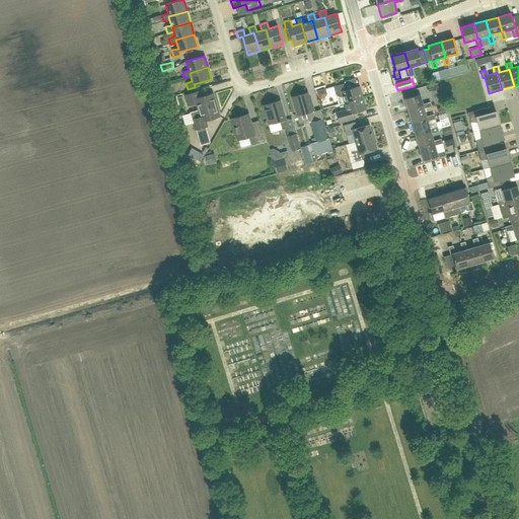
[(336,95),(338,96),(340,97),(342,96),(344,103),(363,97),(360,86),(347,89),(345,83),(334,87),(336,95)]
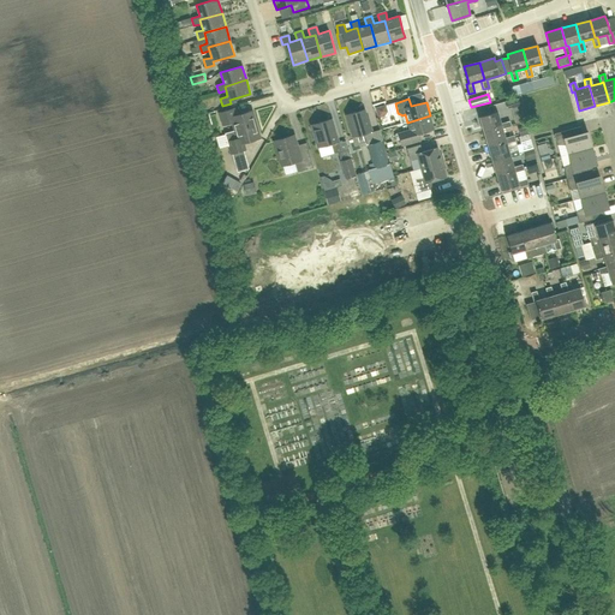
[(506,102),(508,109),(520,106),(518,99),(506,102)]
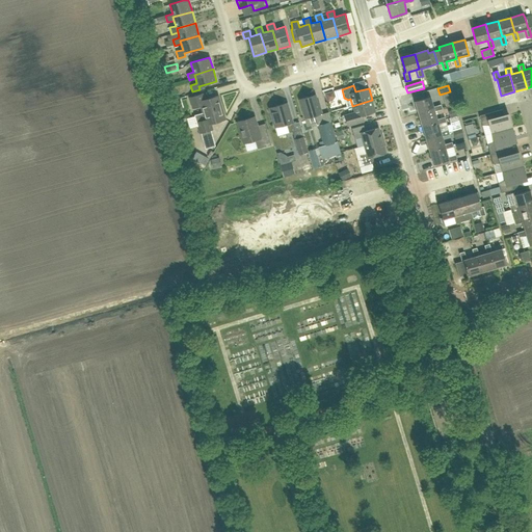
[(335,96),(331,101),(344,98),(342,89),(333,91),(335,96)]
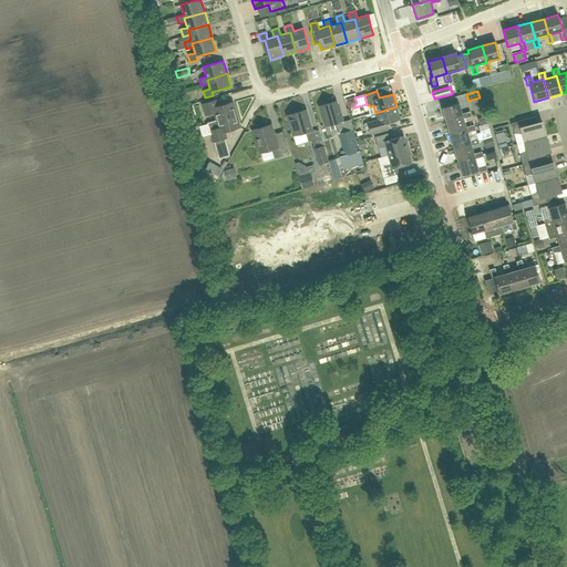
[(354,98),(347,100),(349,109),(353,107),(357,102),(354,98)]
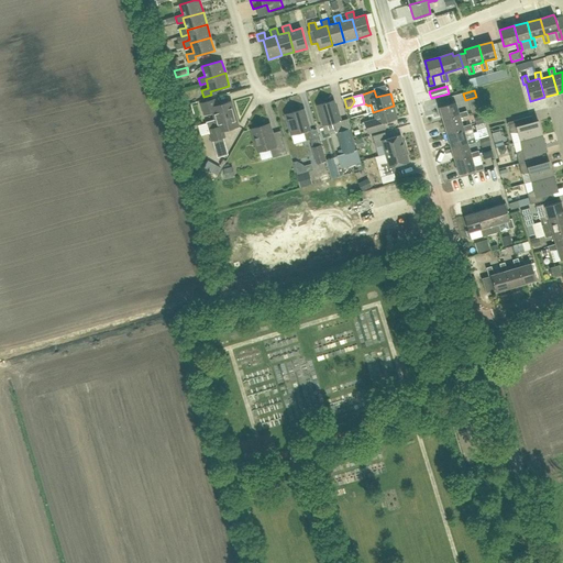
[(203,114),(212,112),(214,120),(234,113),(231,101),(216,106),(213,99),(200,103),(203,114)]
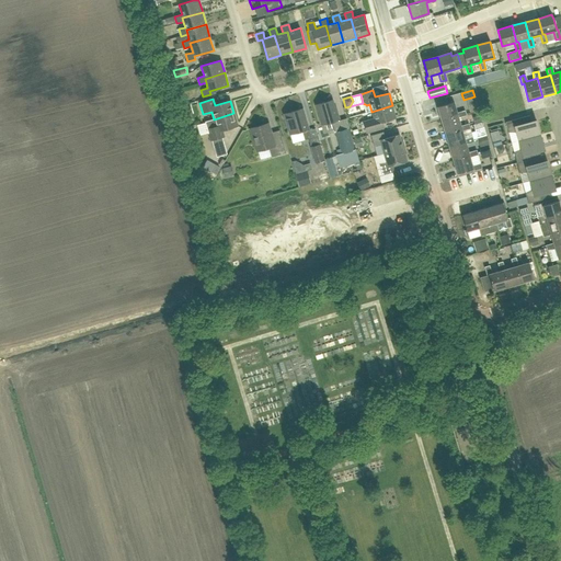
[(340,119),(335,107),(334,107),(332,100),(316,105),(321,125),(340,119)]
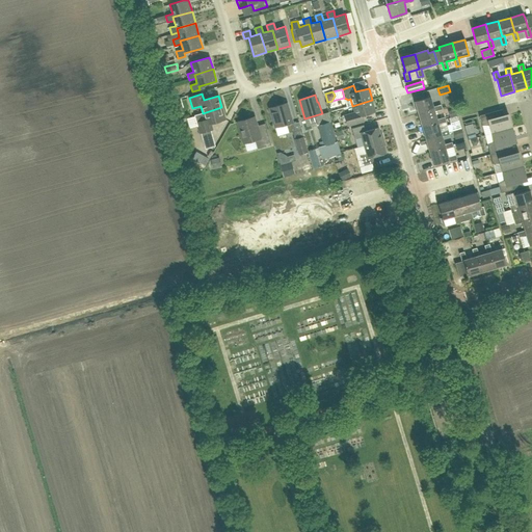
[(430,97),(415,101),(419,114),(434,109),(434,111),(442,109),(441,105),(433,107),(430,97)]
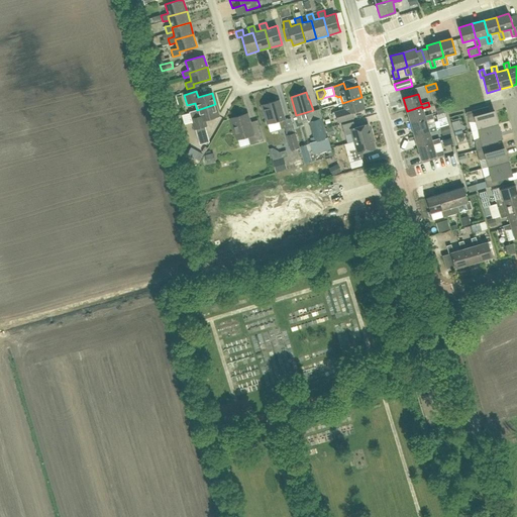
[(173,97),(165,99),(168,107),(175,104),(173,97)]
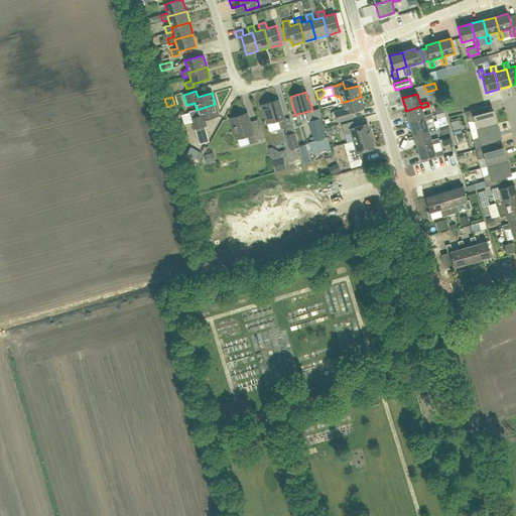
[(351,112),(364,109),(361,97),(342,103),(344,109),(334,112),(337,122),(353,118),(351,112)]
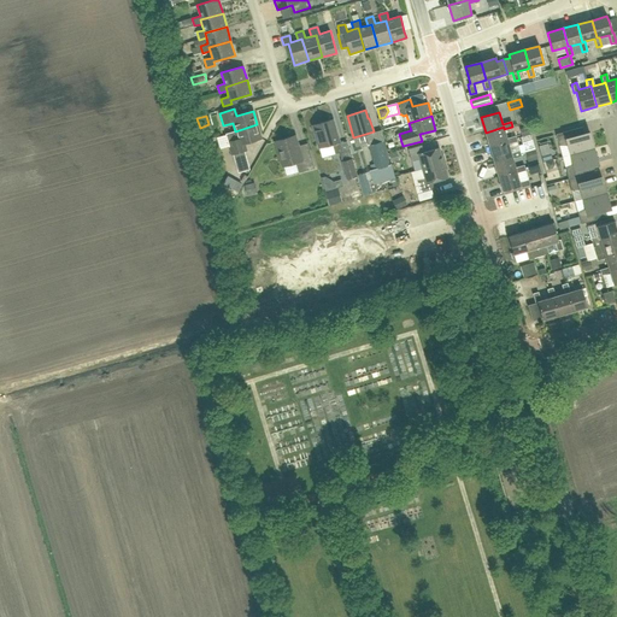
[(341,152),(339,142),(340,142),(333,119),(312,125),(318,148),(331,144),(335,154),(341,152)]
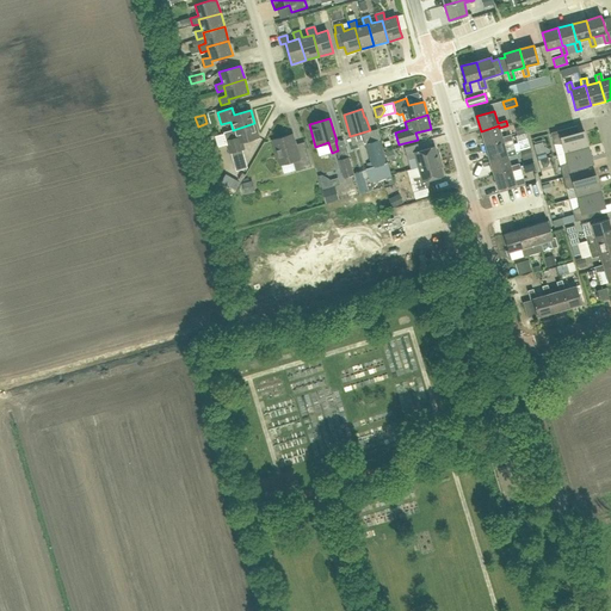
[(230,122),(221,124),(223,133),(233,130),(230,122)]
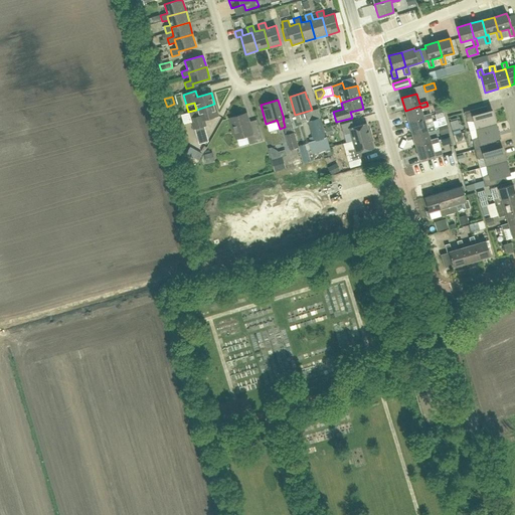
[(204,120),(218,116),(214,104),(196,110),(198,116),(190,119),(191,123),(193,129),(205,126),(204,120)]
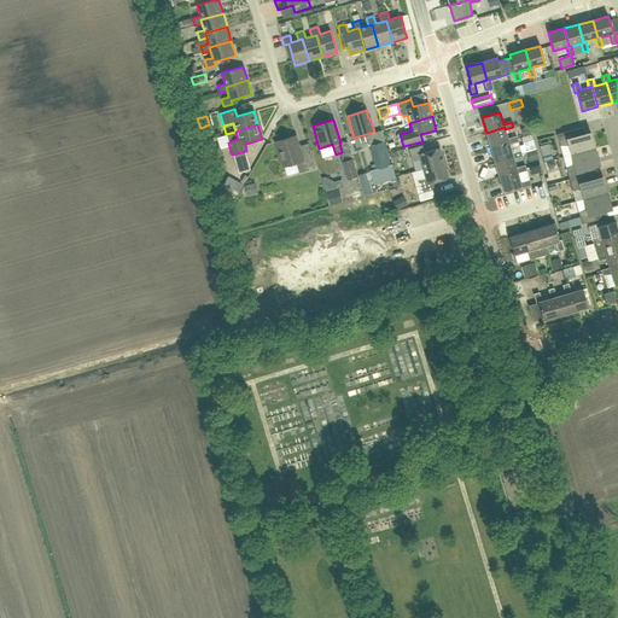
[(507,139),(505,129),(505,127),(487,133),(490,147),(508,141),(509,145),(518,141),(517,136),(507,139)]
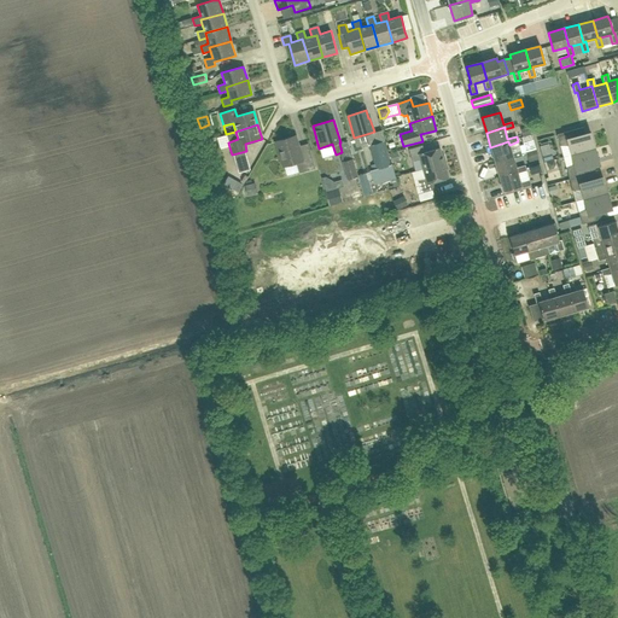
[(560,145),(569,145),(571,155),(594,149),(590,133),(586,135),(583,127),(557,134),(560,145)]
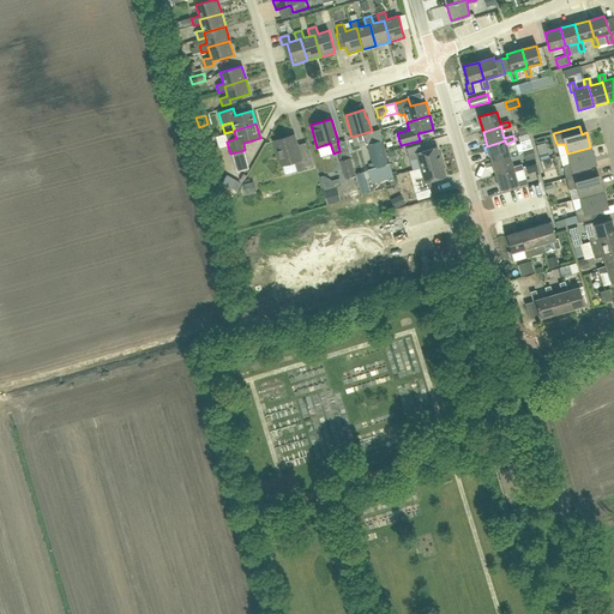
[(372,131),(351,137),(354,145),(359,144),(360,148),(367,145),(375,143),(372,131)]
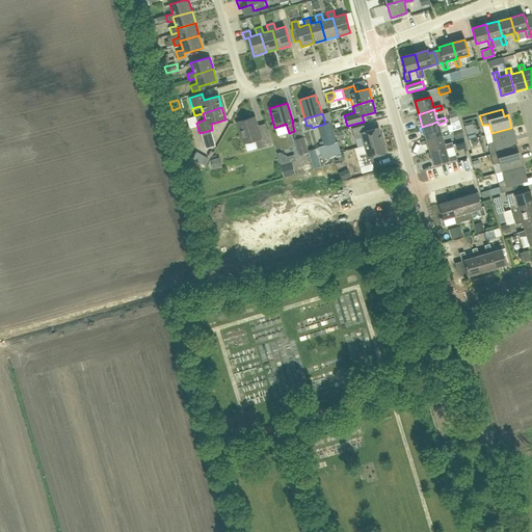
[(194,116),(187,118),(190,129),(197,127),(196,123),(194,116)]
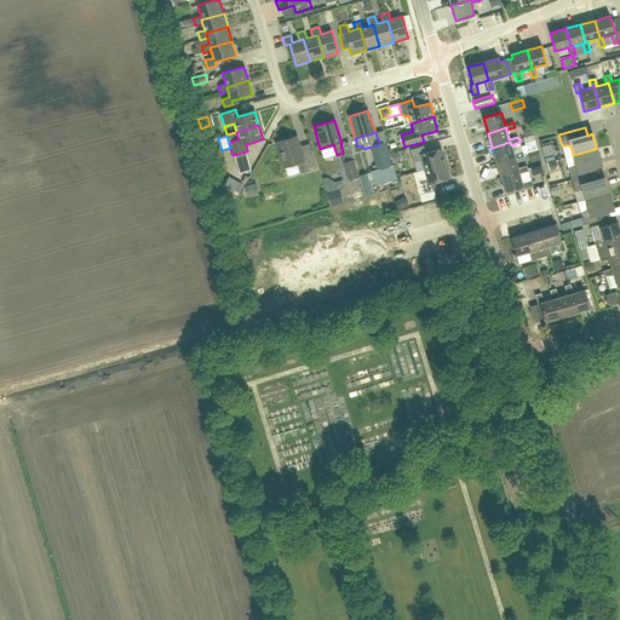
[(533,136),(523,138),(528,153),(538,149),(533,136)]
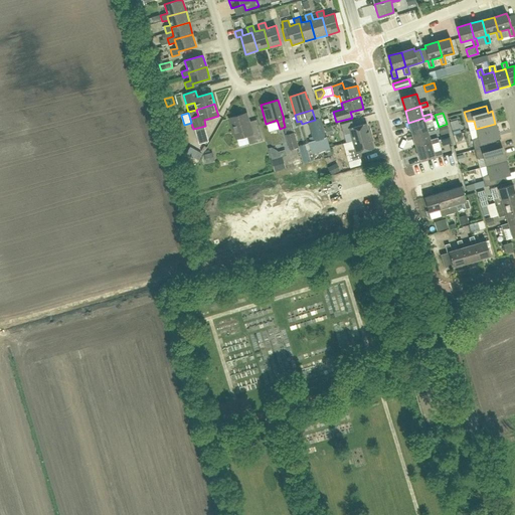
[(263,140),(259,128),(250,130),(246,114),(229,118),(235,139),(246,136),(249,144),(263,140)]
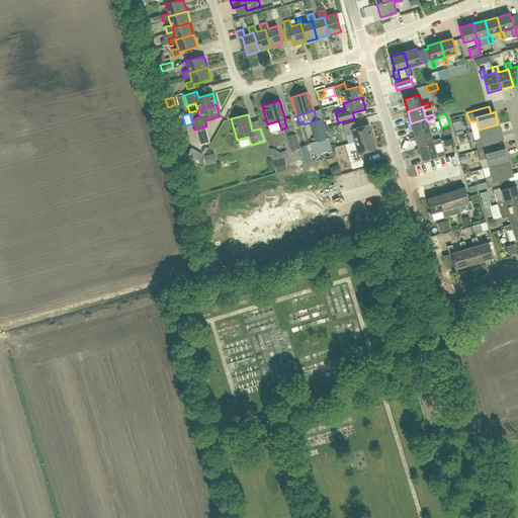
[(327,139),(321,118),(317,120),(310,122),(314,138),(311,139),(312,143),(327,139)]
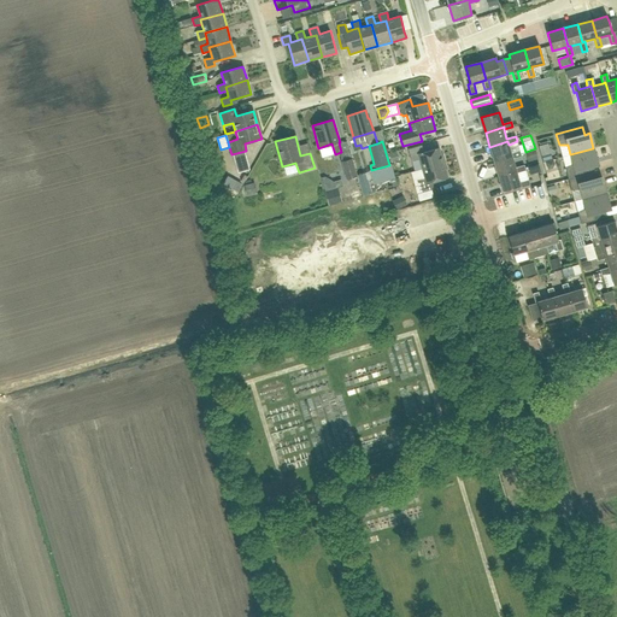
[(522,156),(519,151),(511,153),(509,145),(507,141),(489,147),(494,162),(511,156),(512,158),(522,156)]
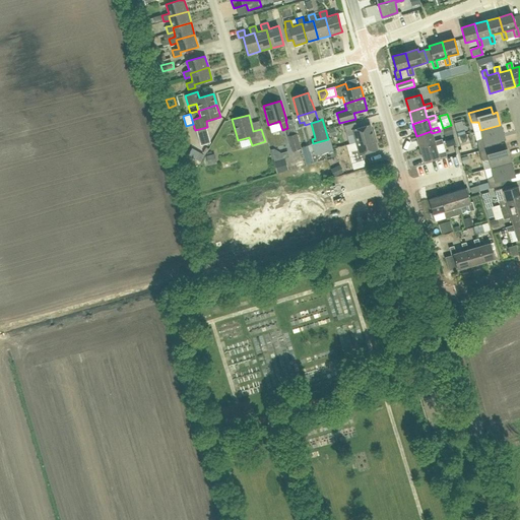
[(346,136),(353,134),(355,142),(375,137),(373,131),(372,132),(370,125),(358,128),(355,122),(343,126),(346,136)]
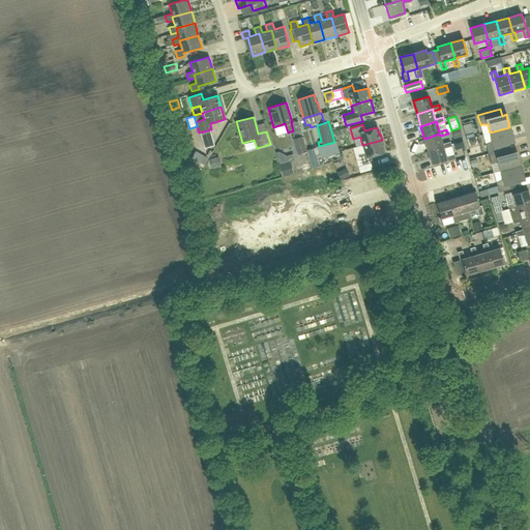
[(492,141),(486,145),(488,153),(510,147),(509,141),(513,140),(509,127),(490,133),(492,141)]
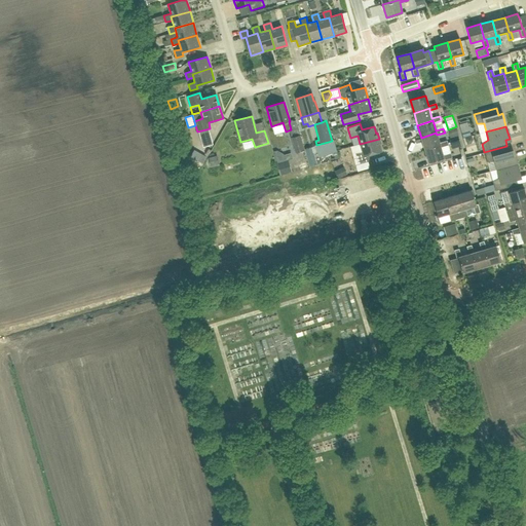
[(456,127),(449,129),(452,137),(458,135),(456,127)]
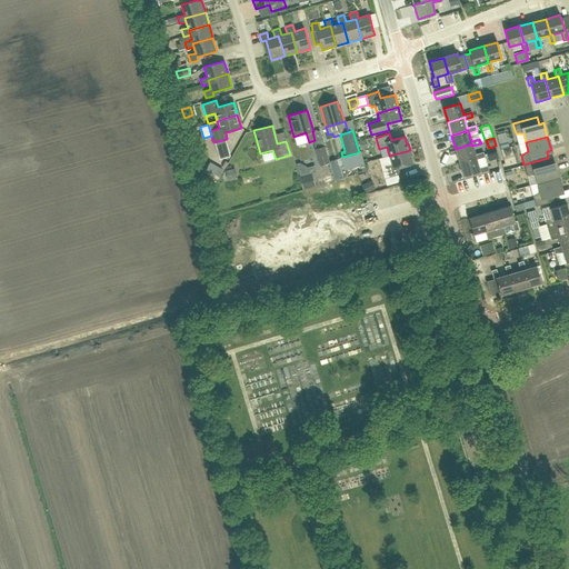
[(506,141),(498,143),(500,150),(508,148),(506,141)]
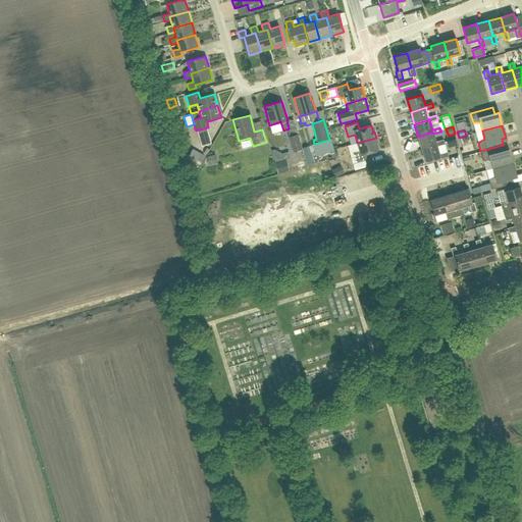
[(435,142),(433,134),(432,132),(418,137),(421,148),(436,144),(437,147),(445,144),(444,140),(435,142)]
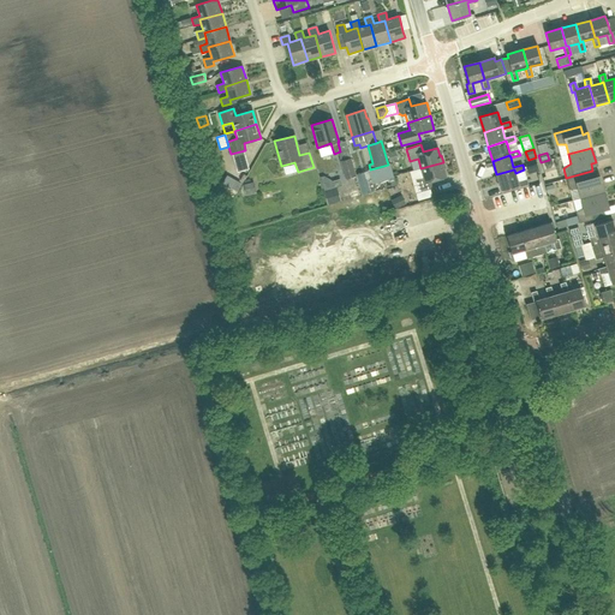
[(562,156),(553,159),(555,167),(565,165),(562,156)]
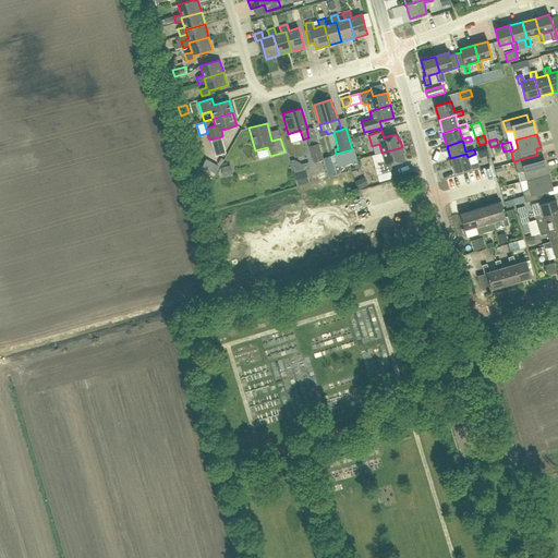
[(313,161),(323,159),(318,144),(308,146),(313,161)]
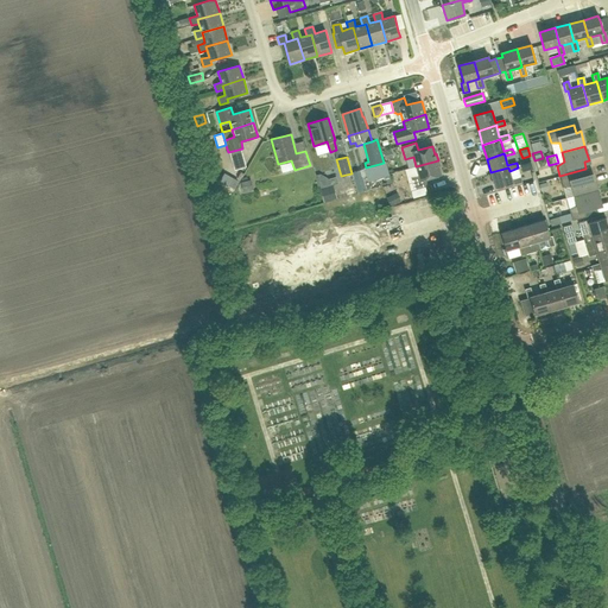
[(438,166),(439,166),(438,160),(416,166),(419,176),(411,178),(415,190),(425,188),(428,187),(426,179),(441,176),(438,166)]
